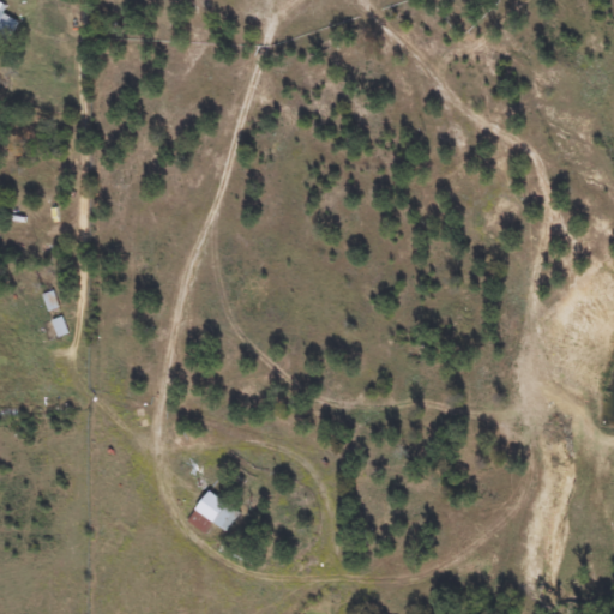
[(0,26),(12,34),(19,19),(0,8),(0,26)]
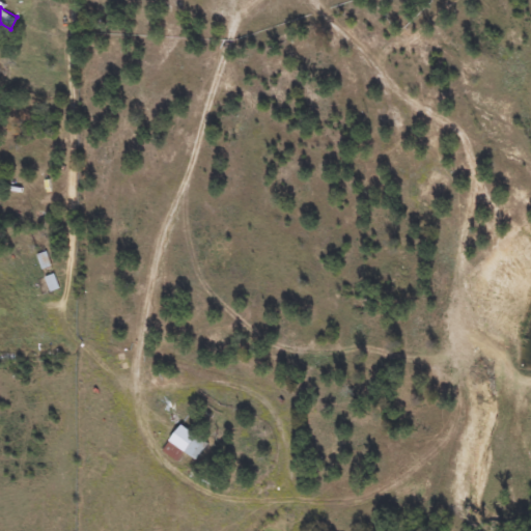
[(37,254),(43,268),(50,264),(45,251),(37,254)]
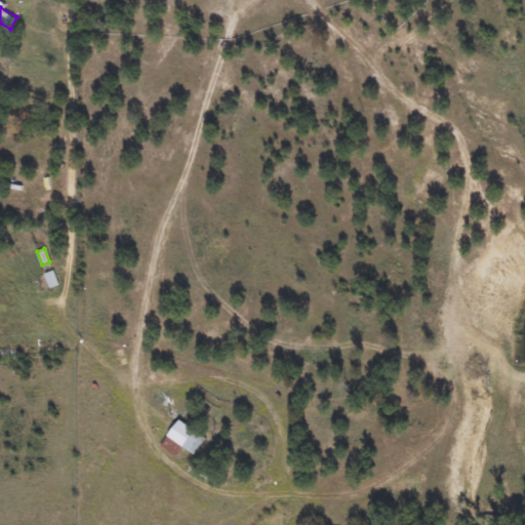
[(42,275),(48,288),(58,284),(52,271),(42,275)]
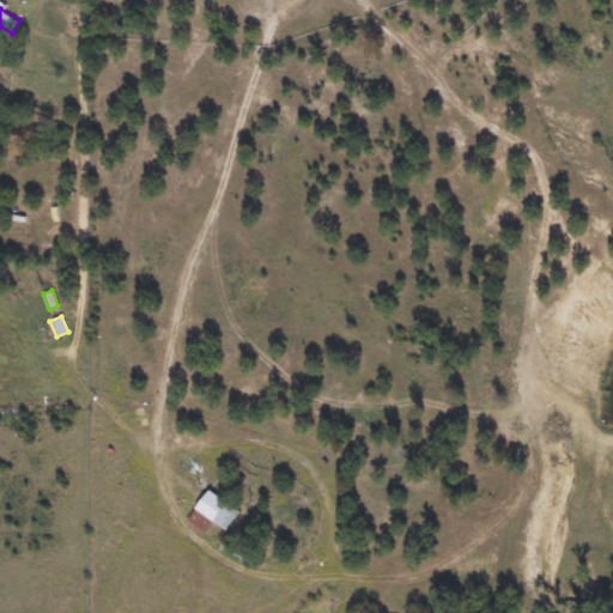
[(188,520),(205,533),(214,521),(226,530),(241,513),(211,490),(188,520)]
